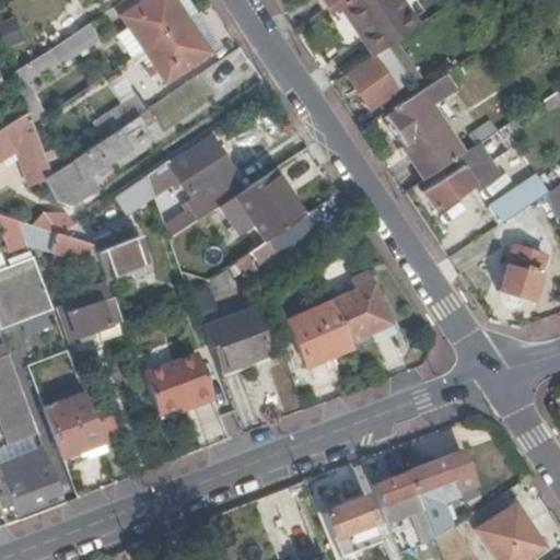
[(146,49),(190,20),(176,0),(146,0),(123,16),(130,27),(118,35),(133,57),(146,49)]
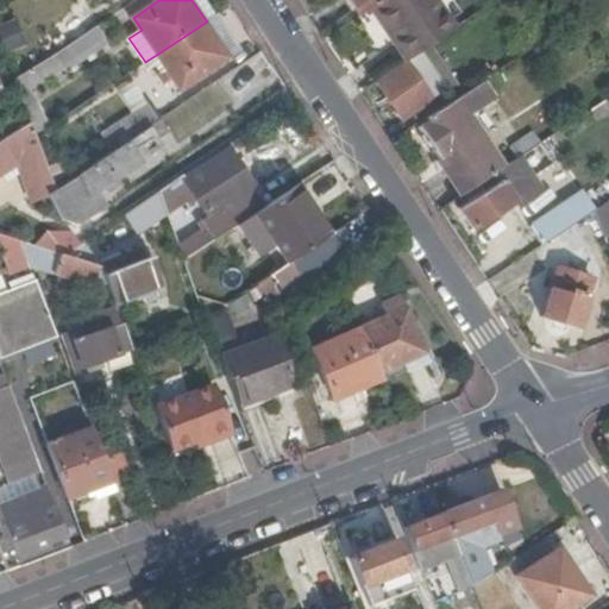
[(350,0),(360,16),(372,7),(383,0),(350,0)]
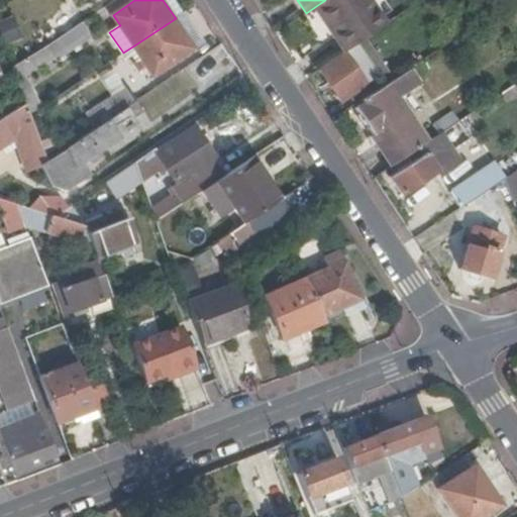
[(325,0),(316,6),(343,49),(388,20),(375,0),(325,0)]
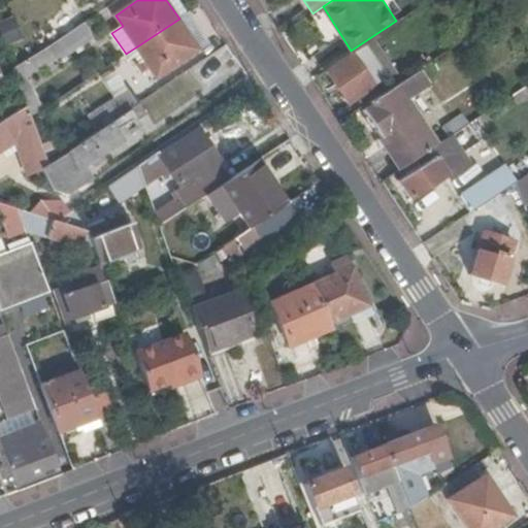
[(188,13),(179,19),(137,46),(158,77),(209,44),(188,13)]
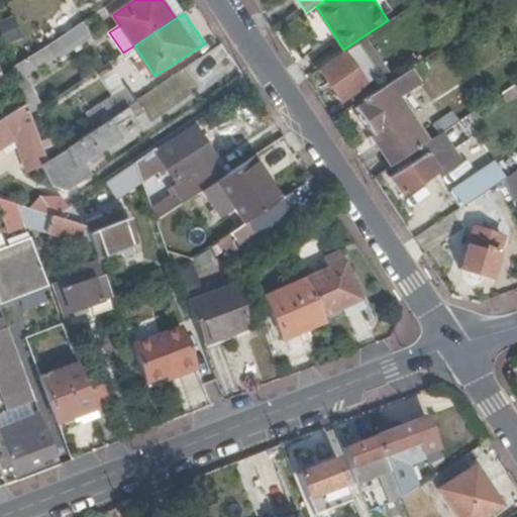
[(0,25),(6,43),(21,38),(15,19),(0,23),(0,25)]
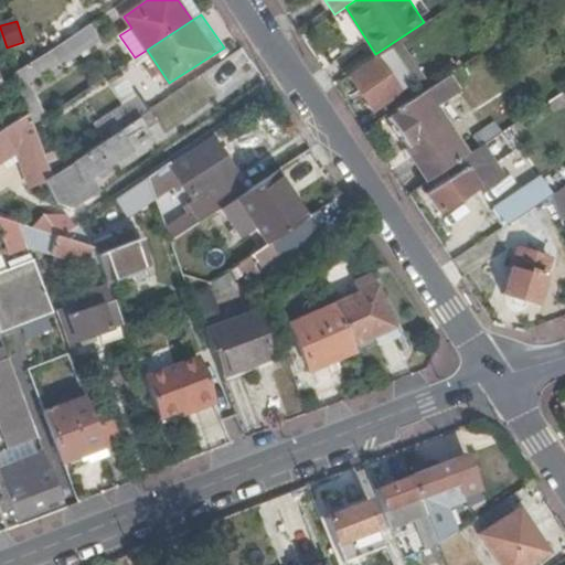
[(104,39),(93,23),(52,51),(62,64),(63,66),(104,39)]
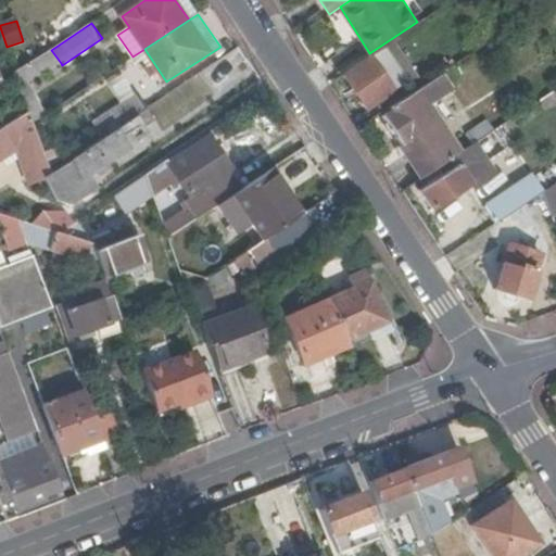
[(344,76),(367,109),(375,104),(395,90),(407,81),(384,48),(373,57),(371,54),(348,70),(349,73),(344,76)]
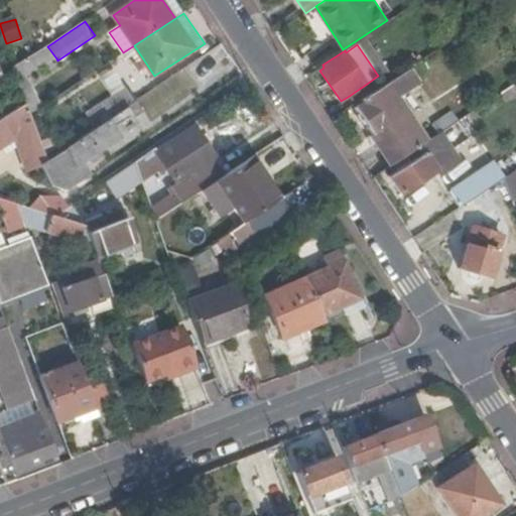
[(56,58),(47,46),(13,70),(25,103),(26,106),(31,115),(40,108),(26,78),(56,58)]
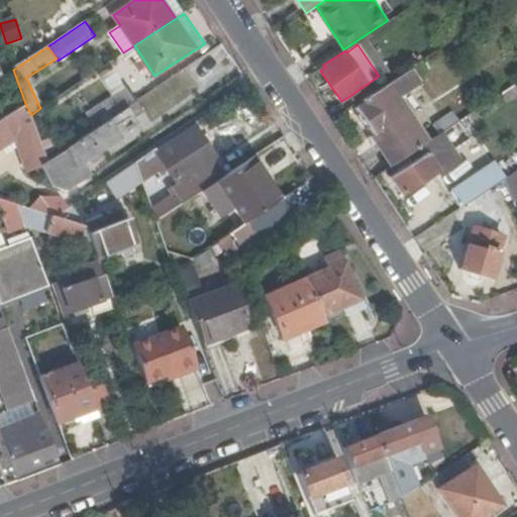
[(367,102),(357,109),(394,164),(415,148),(429,139),(398,98),(421,82),(411,68),(365,99),(367,102)]
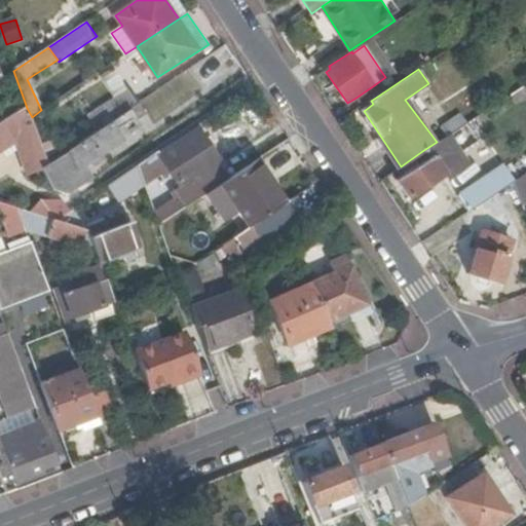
[(116,72),(102,81),(115,100),(128,90),(116,72)]
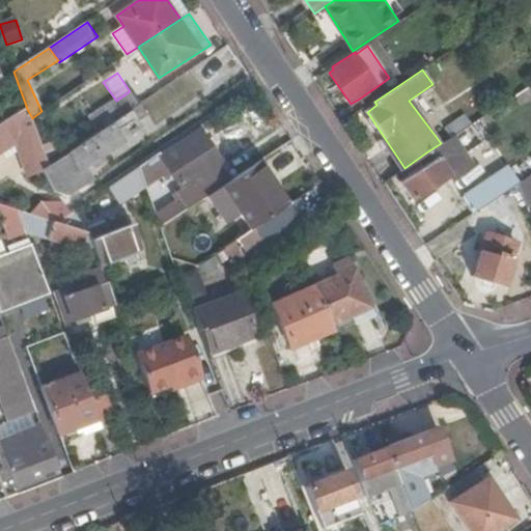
[(383,93),(378,86),(358,100),(363,107),(383,93)]
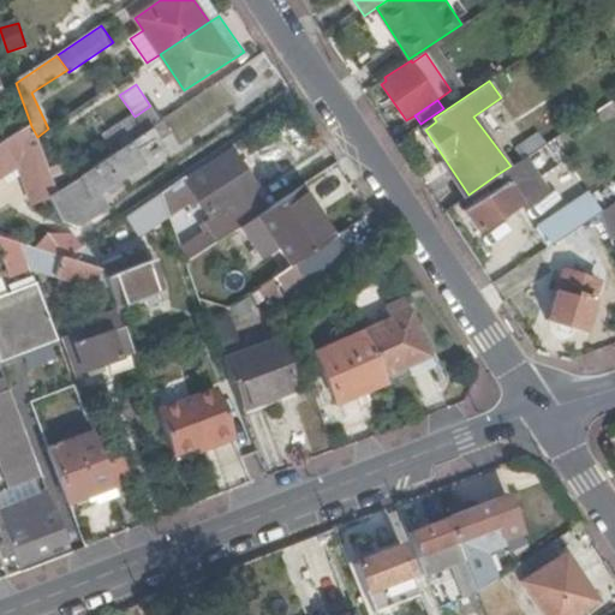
[(135,117),(123,125),(132,141),(161,120),(150,106),(135,117)]
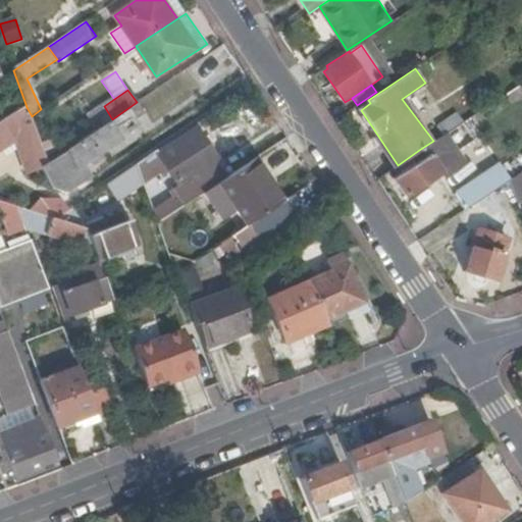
[(97,129),(49,162),(41,167),(53,190),(67,193),(89,184),(82,166),(91,160),(95,164),(102,159),(100,154),(124,140),(117,128),(143,111),(137,102),(112,119),(97,129)]
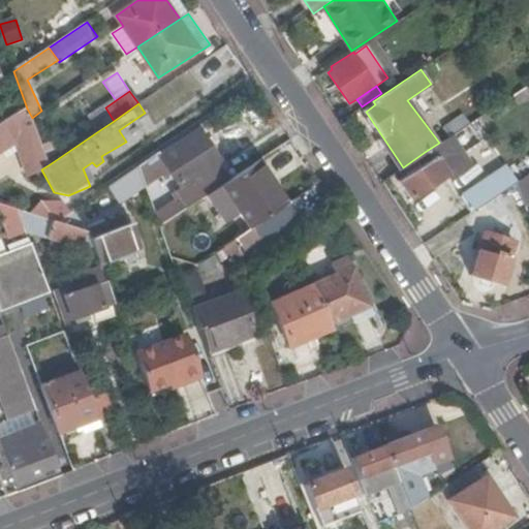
[(105,107),(90,118),(98,131),(114,121),(105,107)]
